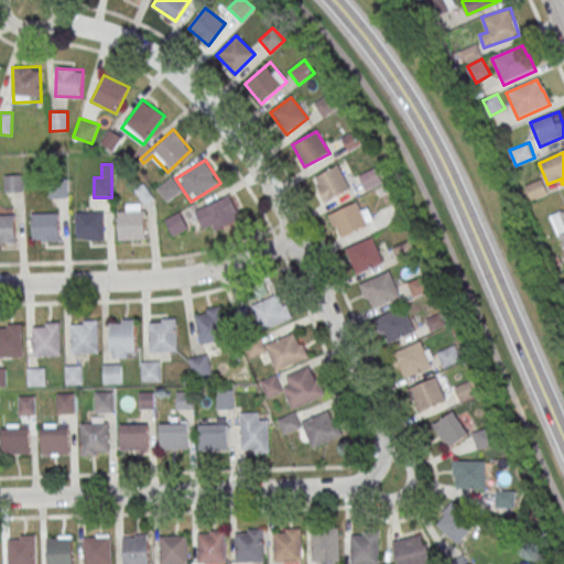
[(314,176),(324,201),(349,191),(339,166),(314,176)]
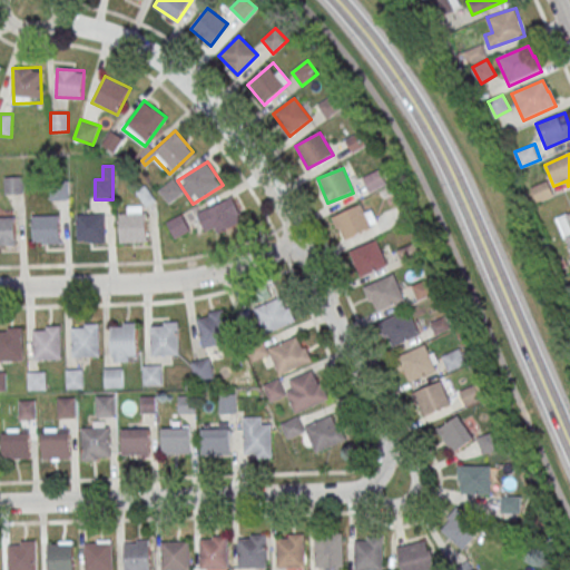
[(369,193),(386,185),(380,169),(362,177),(369,193)]
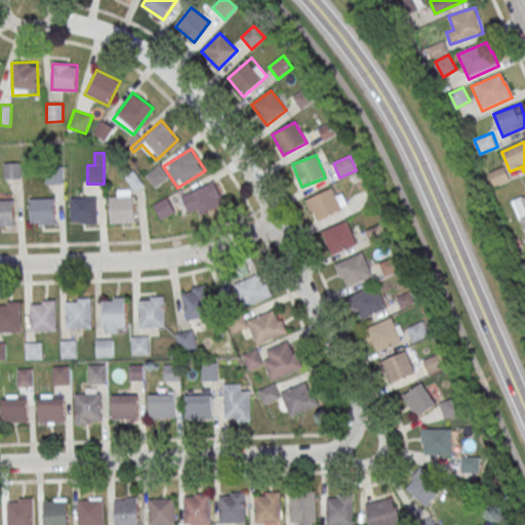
[(3,179),(21,179),(21,163),(3,163),(3,179)]
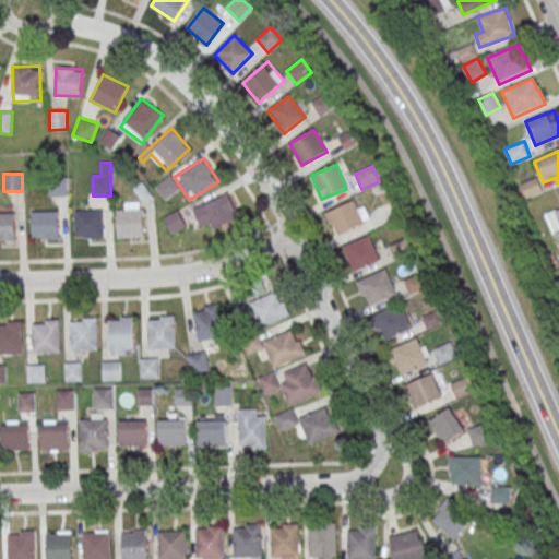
[(544,192),(537,177),(521,183),(527,199),(544,192)]
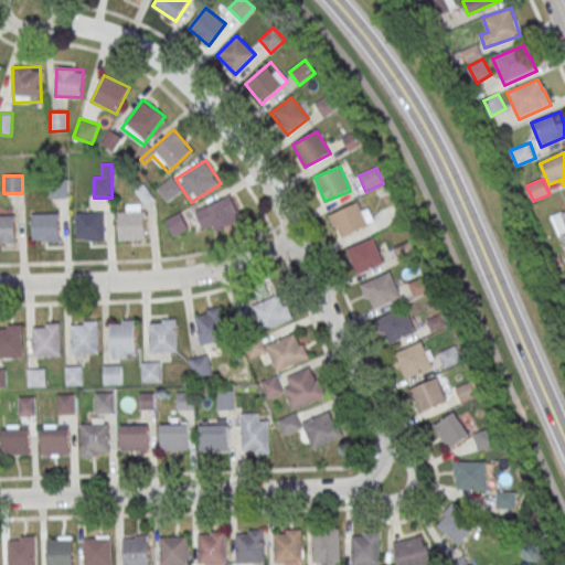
[(196,212),(206,234),(240,220),(230,196),(196,212)]
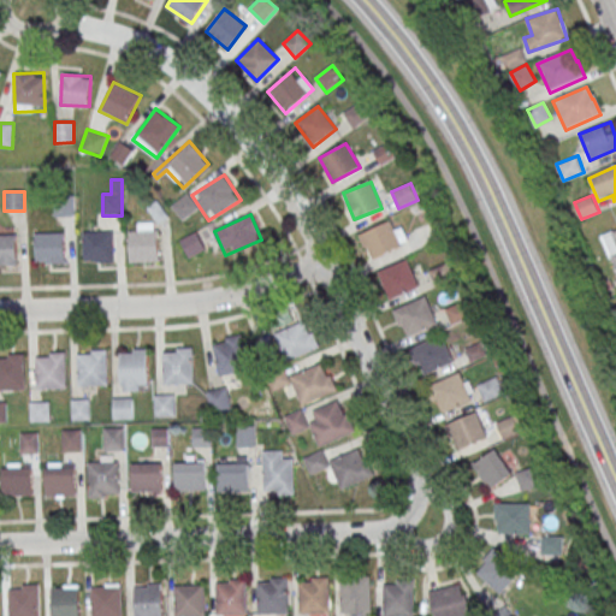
[(407,246),(398,220),(360,232),(368,258),(407,246)]
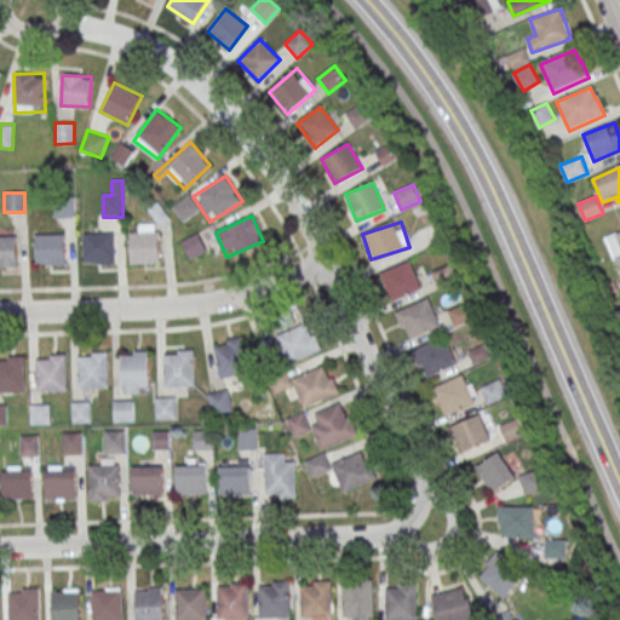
[(160,225),(130,225),(130,263),(160,263),(160,225)]
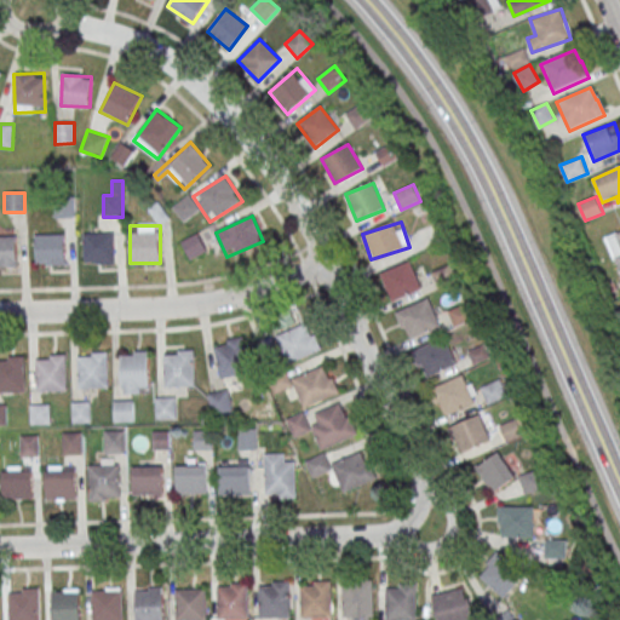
[(619,229),(606,235),(619,274),(619,229)]
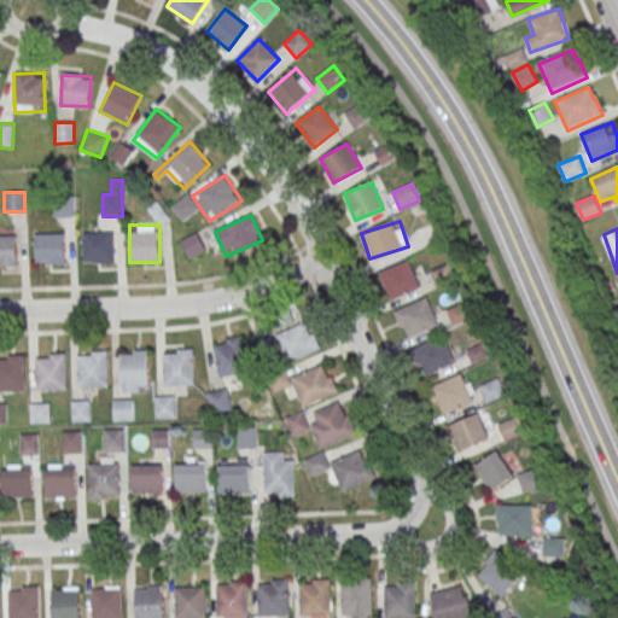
[(82,262),(114,262),(114,232),(82,232),(82,262)]
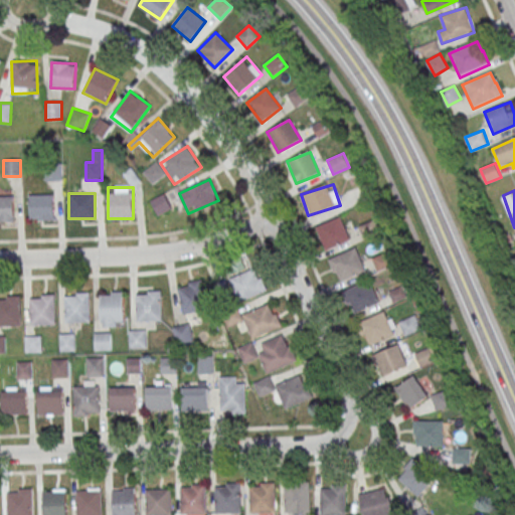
[(55,194),(29,194),(29,220),(55,220),(55,194)]
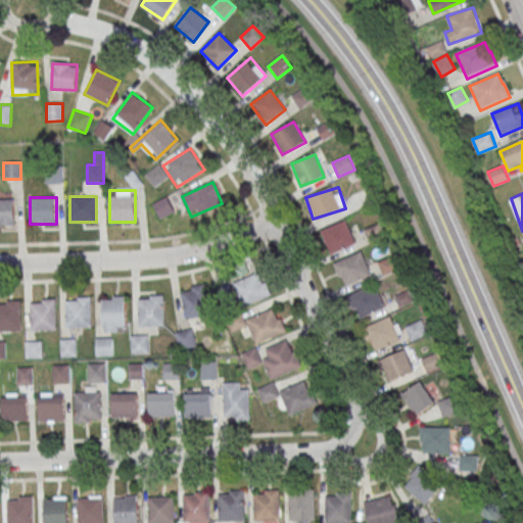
[(0,199),(0,225),(15,226),(15,199),(0,199)]
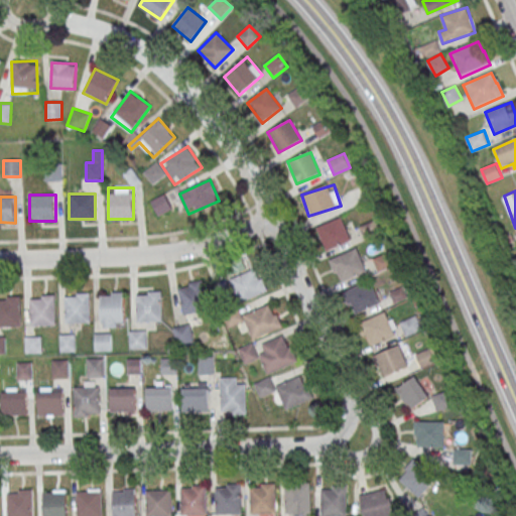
[(316,228),(327,250),(351,240),(342,218),(316,228)]
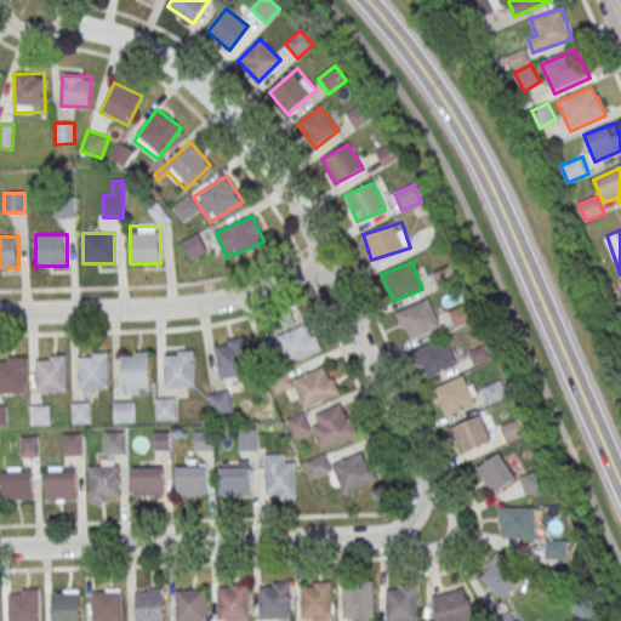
[(397,313),(409,341),(442,326),(429,300),(397,313)]
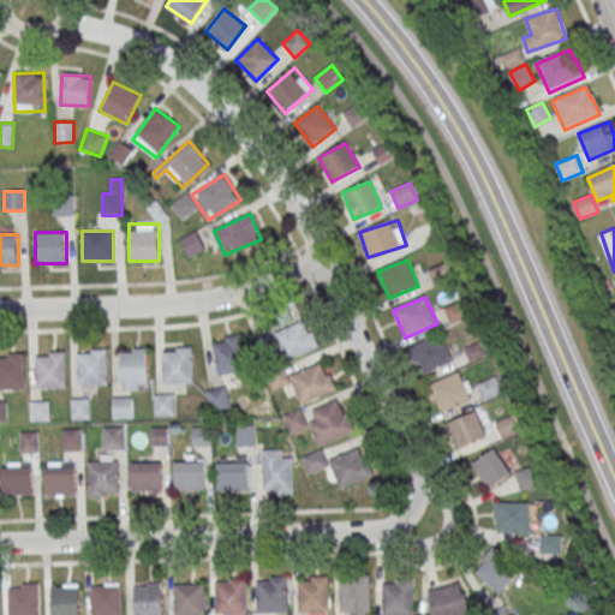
[(318,346),(305,318),(275,334),(288,360),(318,346)]
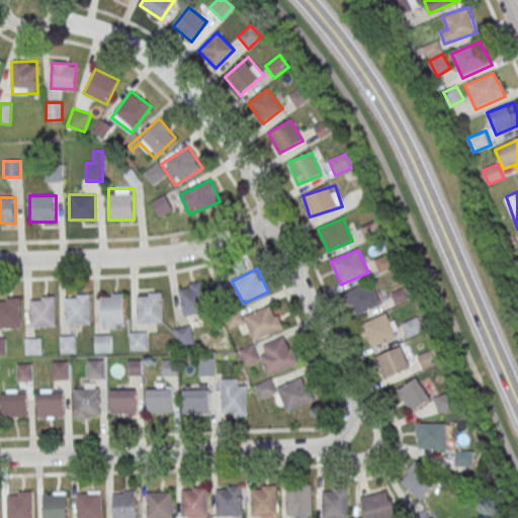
[(178,286),(183,315),(208,312),(203,282),(178,286)]
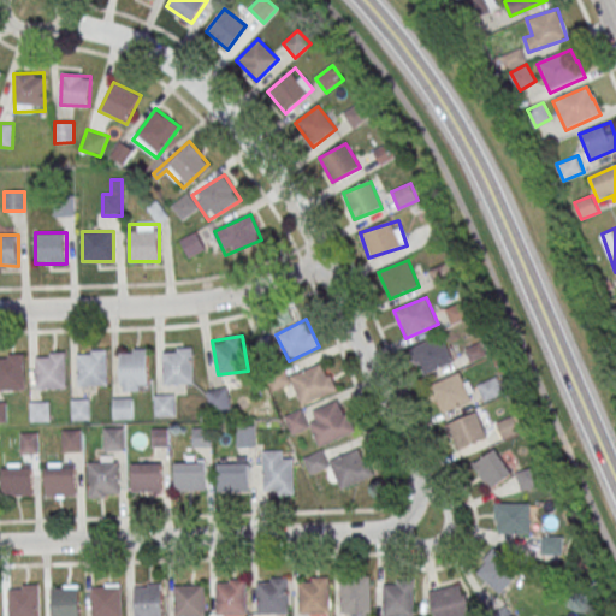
[(424,375),(454,362),(440,336),(412,349),(424,375)]
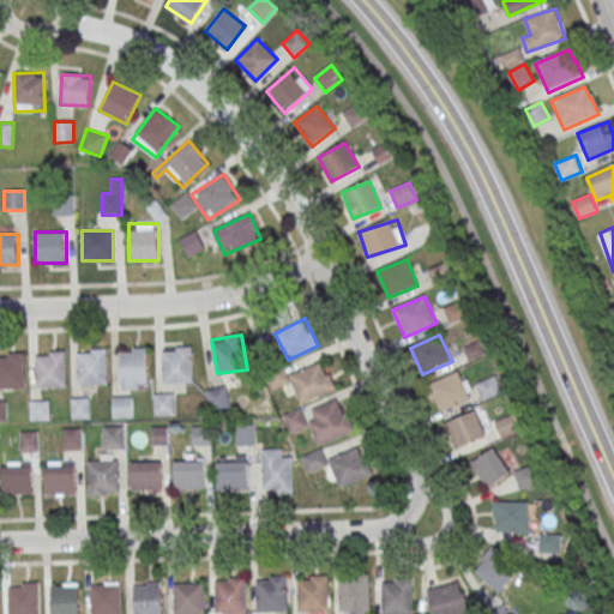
[(162,383),(194,383),(193,347),(162,347),(162,383)]
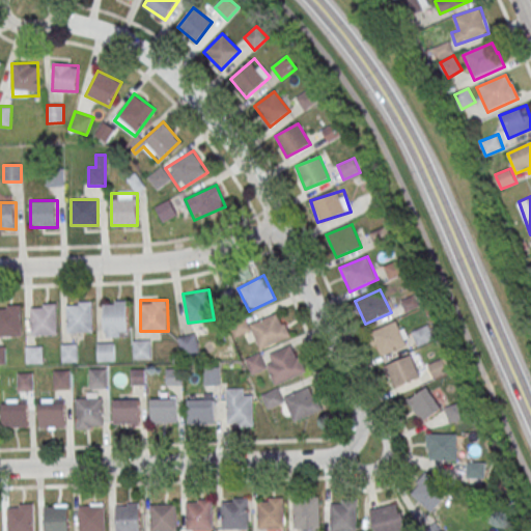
[(103,337),(129,337),(129,301),(103,301),(103,337)]
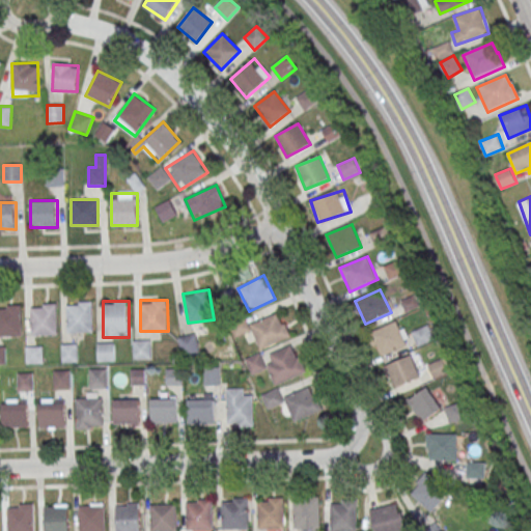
[(66,302),(66,333),(92,333),(92,302),(66,302)]
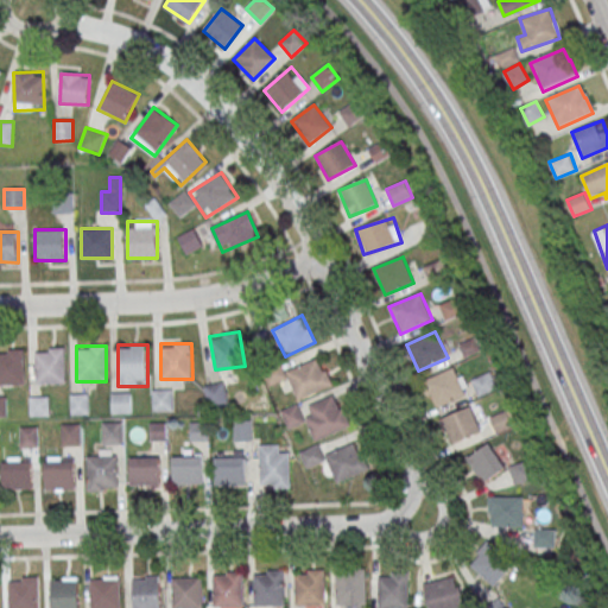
[(0,384),(25,385),(25,349),(0,348),(0,384)]
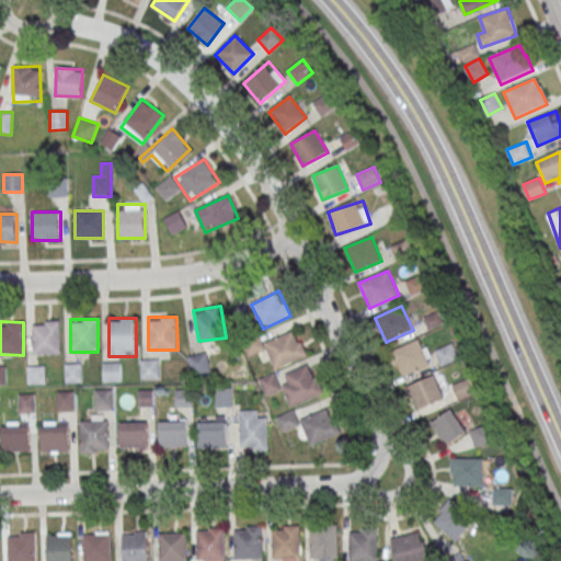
[(60,354),(60,321),(33,321),(33,354),(60,354)]
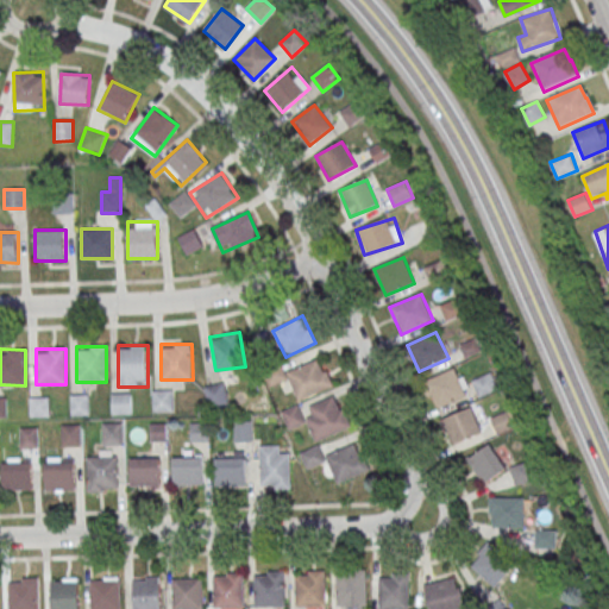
[(297,401),(333,385),(321,358),(286,374),(297,401)]
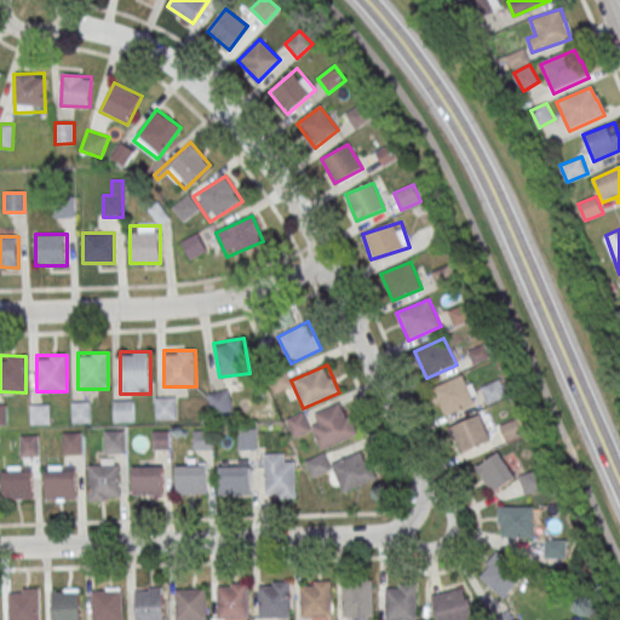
[(432,389),(445,417),(477,401),(465,374),(432,389)]
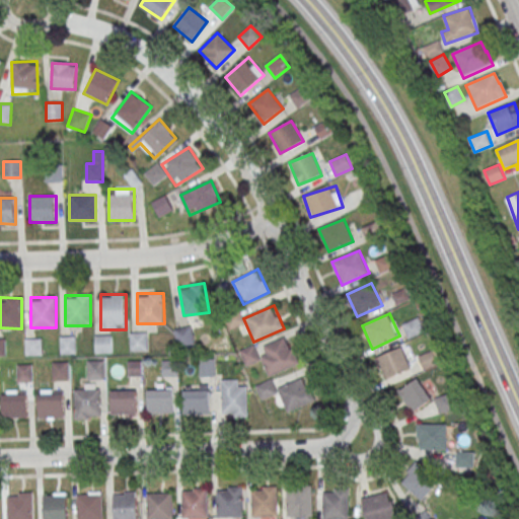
[(420,320),(404,325),(410,337),(424,331),(420,320)]
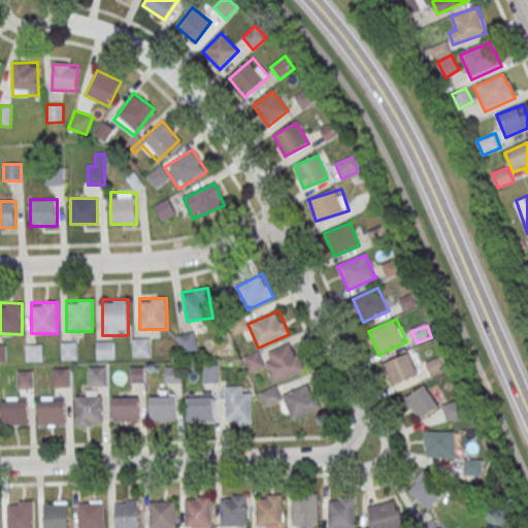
[(198,354),(196,332),(177,334),(179,355),(198,354)]
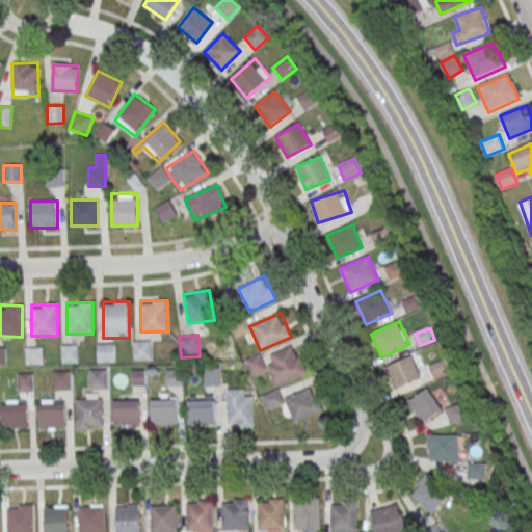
[(133,361),(152,361),(152,341),(133,341),(133,361)]
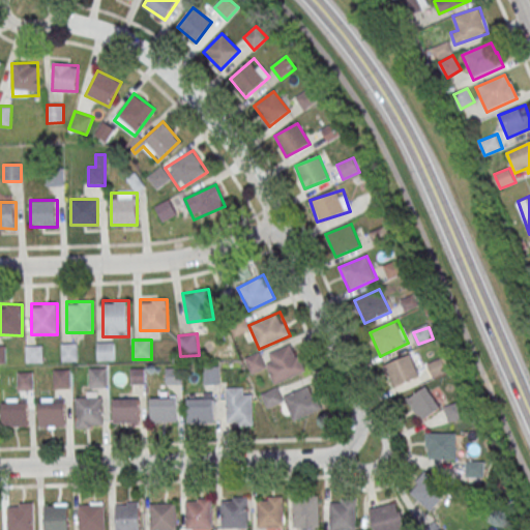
[(97,342),(97,361),(115,361),(115,342),(97,342)]
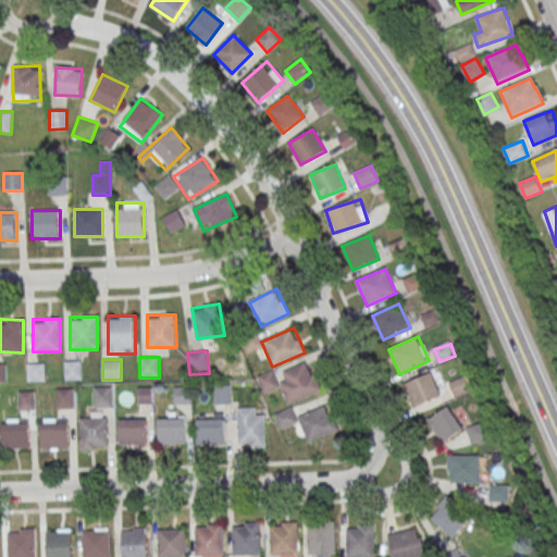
[(82,380),(82,360),(65,360),(65,380),(82,380)]
